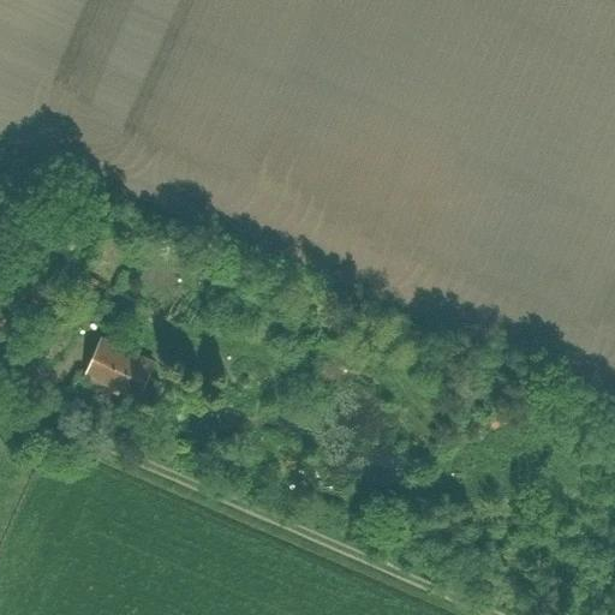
[(153,362),(101,339),(85,375),(137,398),(153,362)]
